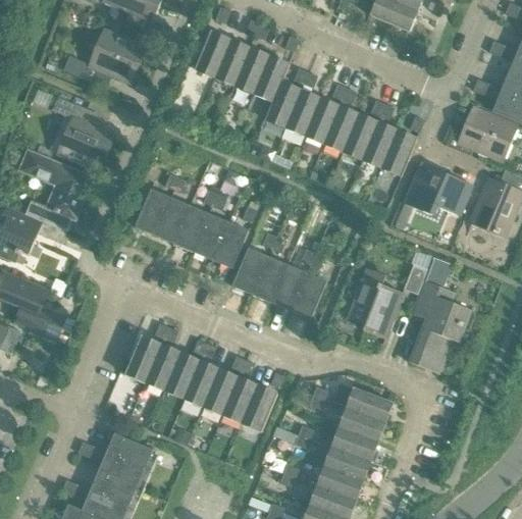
[(156,12),(161,0),(102,0),(102,1),(127,12),(125,19),(142,27),(149,9),(156,12)]
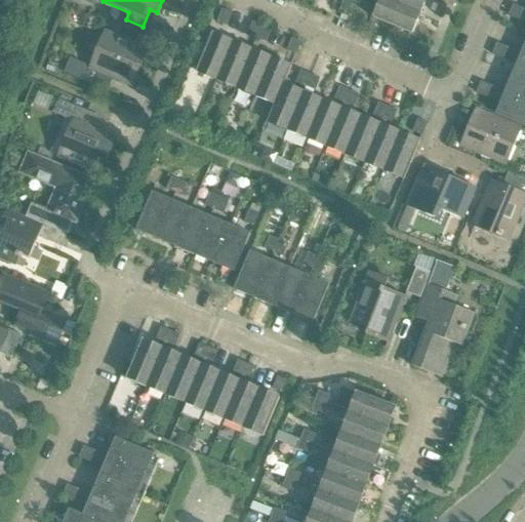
[(411,32),(419,11),(392,0),(378,0),(372,15),(411,32)]
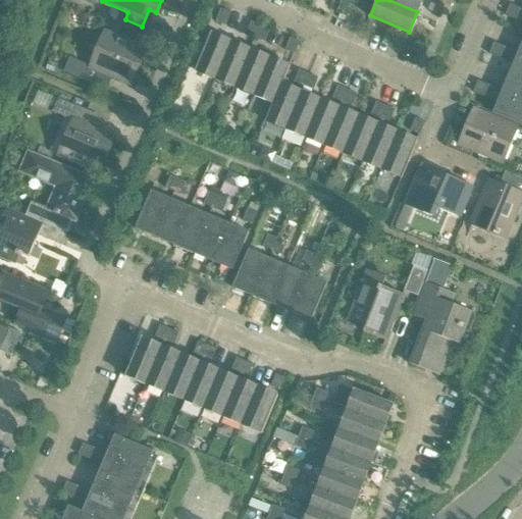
[(389,0),(417,11),(421,0),(389,0)]
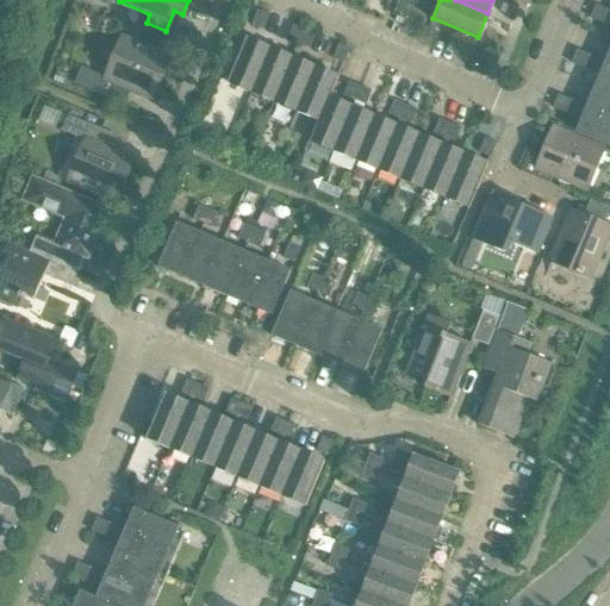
[(609,7),(595,2),(590,16),(609,24),(609,7)]
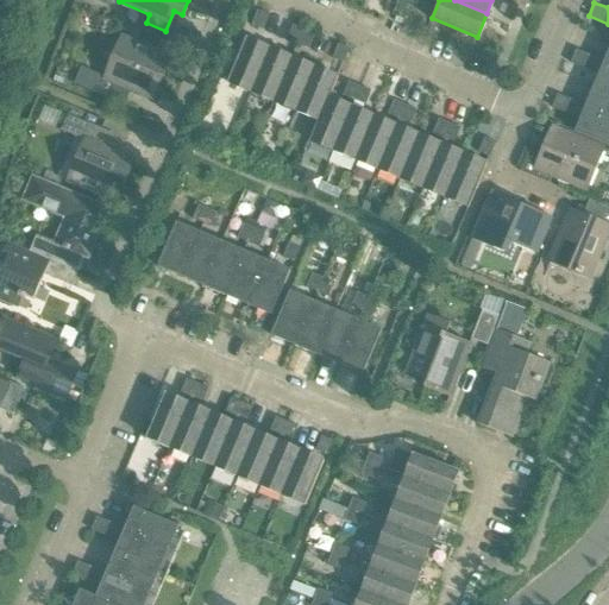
[(262,26),(268,12),(257,7),(251,21),(262,26)]
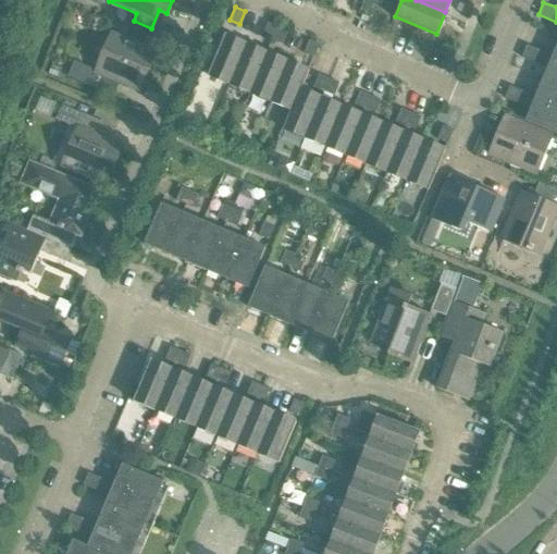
[(272,38),(277,24),(268,21),(262,34),(272,38)]
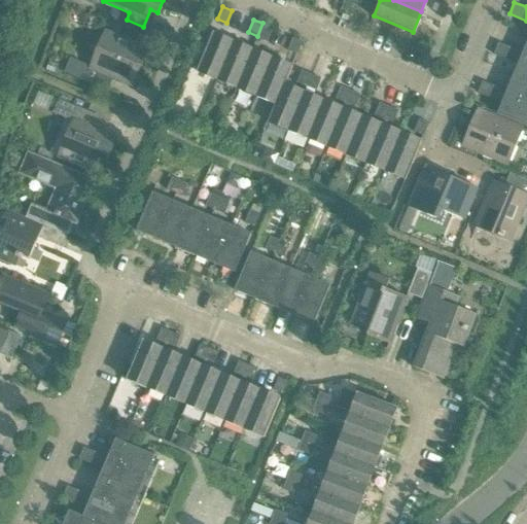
[(267,39),(272,27),(262,23),(257,36),(267,39)]
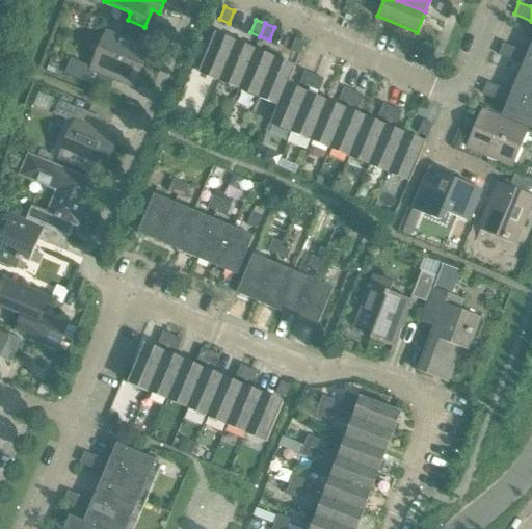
[(130,82),(145,46),(109,31),(94,67),(71,57),(65,70),(104,86),(109,74),(130,82)]
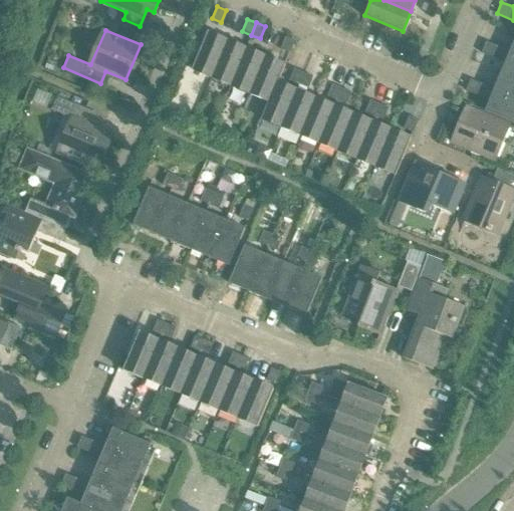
[(212,76),(227,38),(207,30),(192,67),(212,76)]
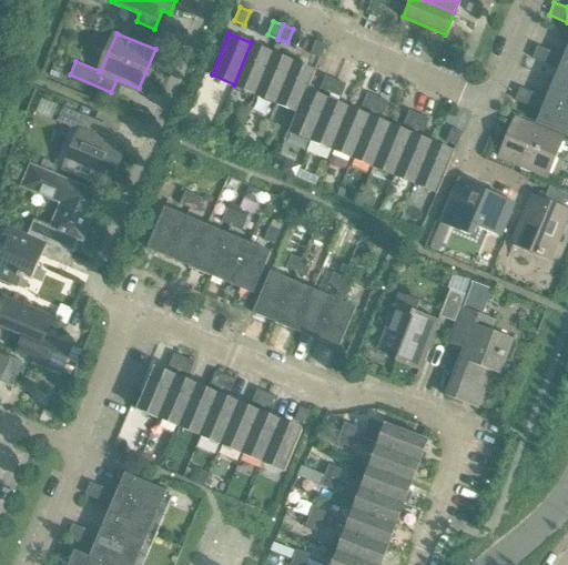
[(320,57),(325,43),(315,39),(310,52),(320,57)]
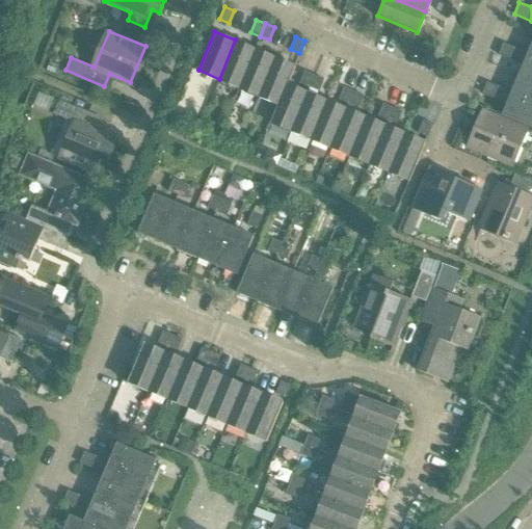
[(531,78),(531,38),(527,51),(503,41),(498,53),(523,62),(517,73),(531,78)]
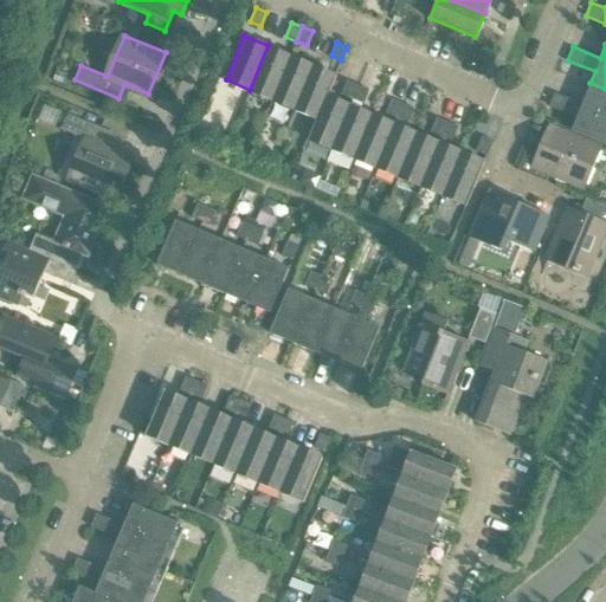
[(271,98),(290,54),(268,45),(250,90),(271,98)]
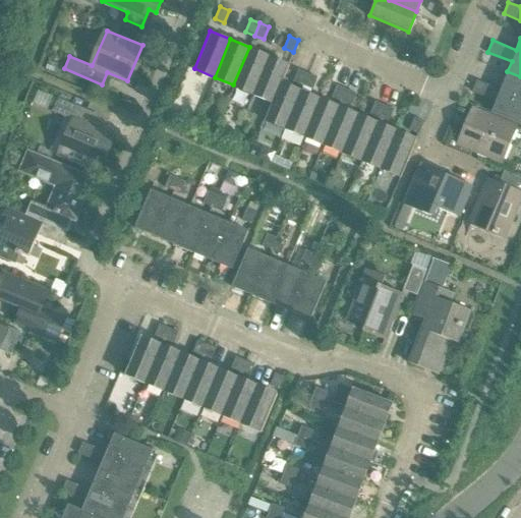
[(252,93),(269,55),(249,47),(233,84),(252,93)]
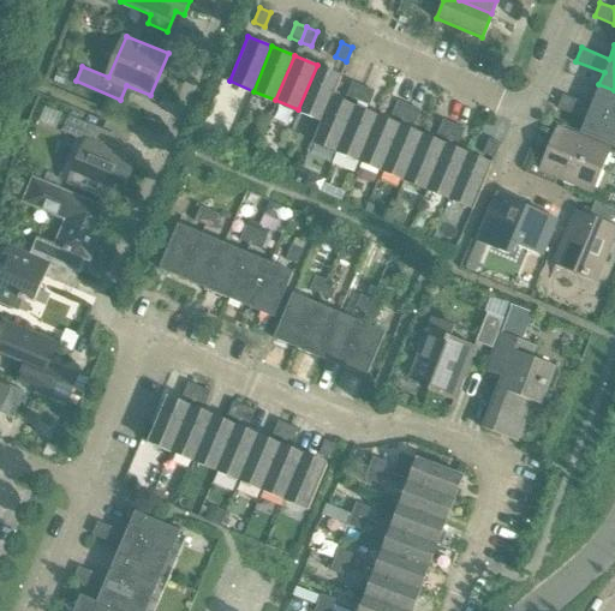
[(332,96),(340,75),(317,65),(298,109),(321,119),(330,95),(332,96)]
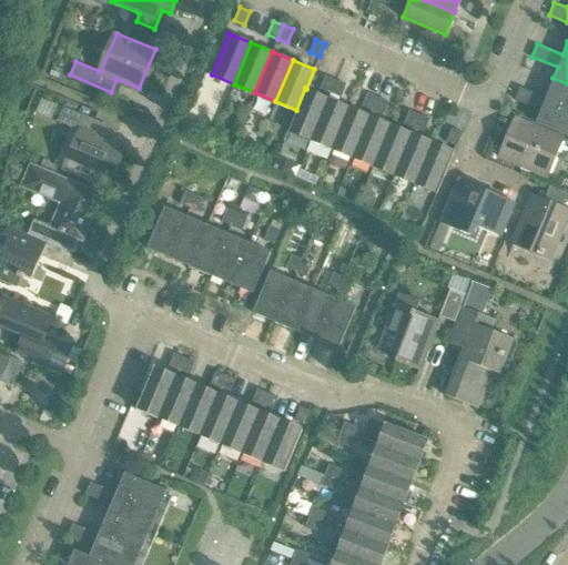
[(330,91),(335,78),(325,73),(320,88),(330,91)]
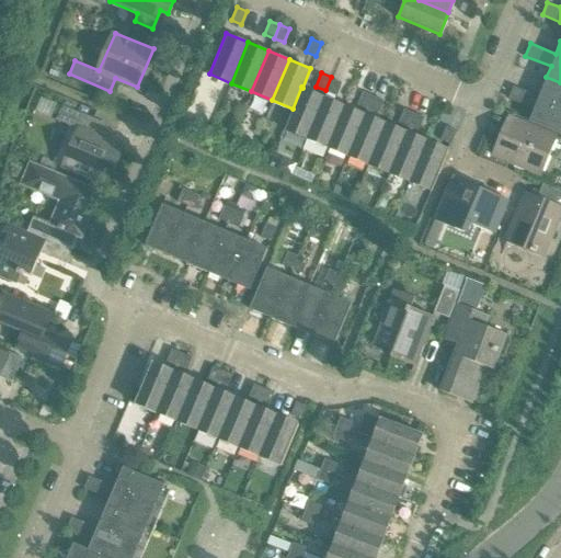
[(335,94),(341,81),(331,77),(325,90),(335,94)]
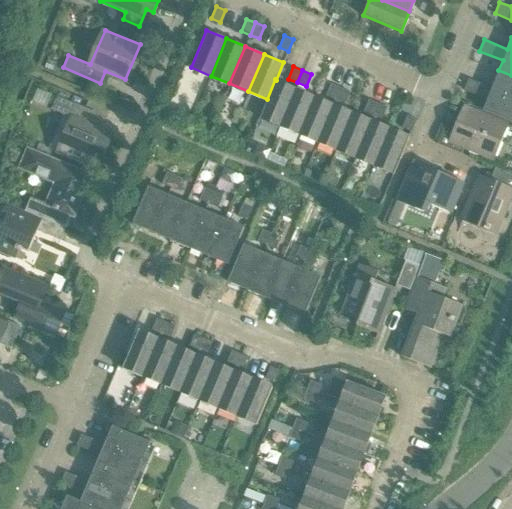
[(511,120),(511,75),(498,70),(492,87),(468,77),(463,88),(487,98),(482,108),(511,120)]
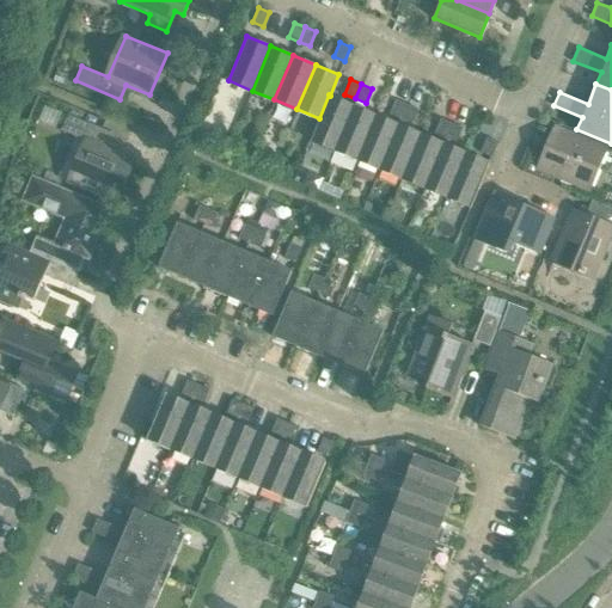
[(335,149),(353,104),(330,96),(329,94),(319,118),(310,140),(335,149)]
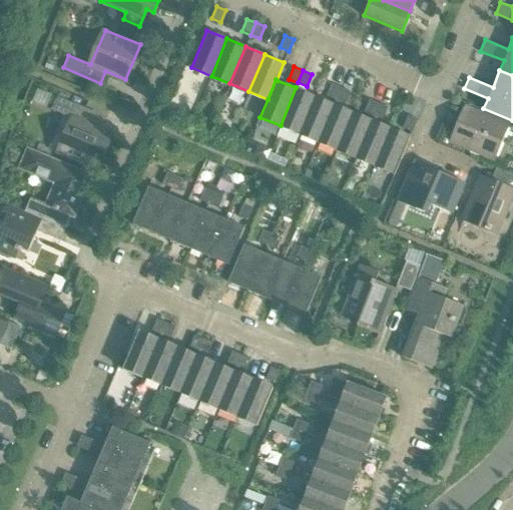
[(335,98),(341,86),(332,82),(326,94),(335,98)]
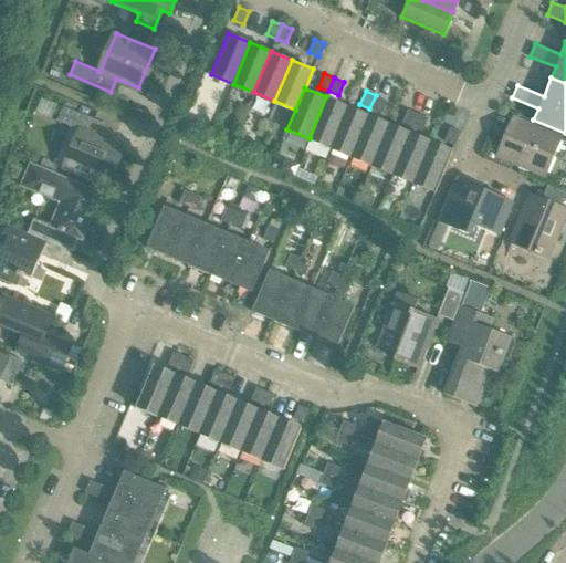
[(379,113),(386,98),(376,95),(369,108),(379,113)]
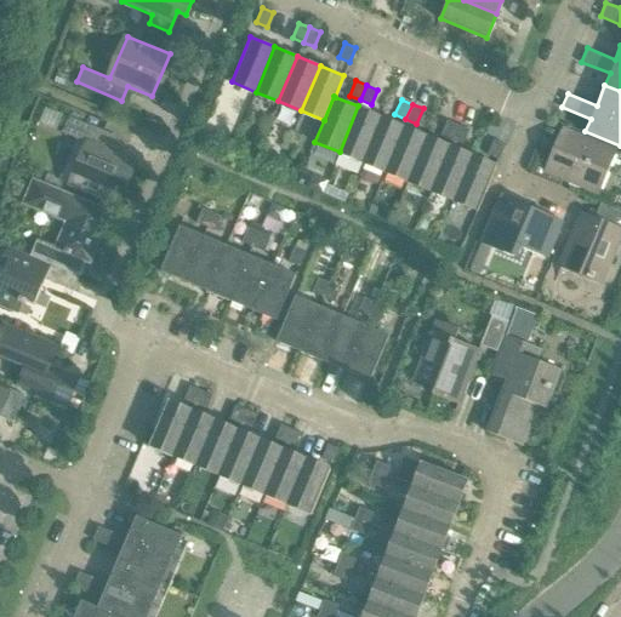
[(362,161),(380,115),(358,106),(340,152),(362,161)]
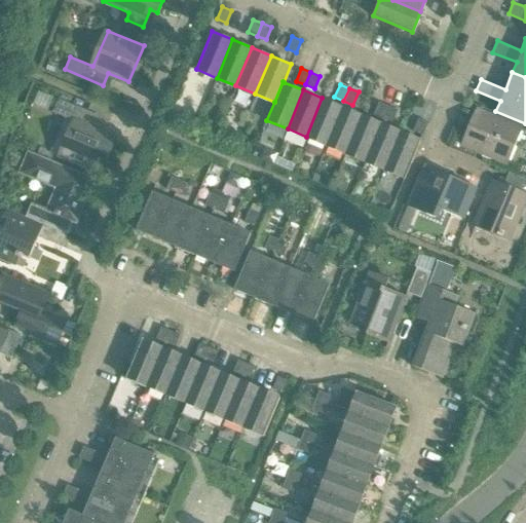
[(97,171),(112,135),(90,125),(97,113),(59,98),(52,110),(76,120),(61,155),(97,171)]
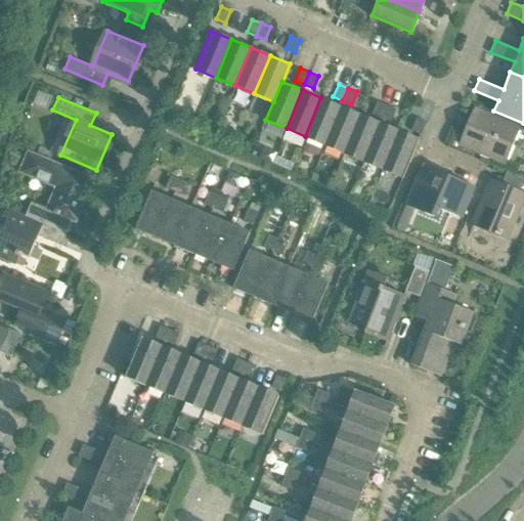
[(323,143),(340,105),(320,97),(305,136),(323,143)]
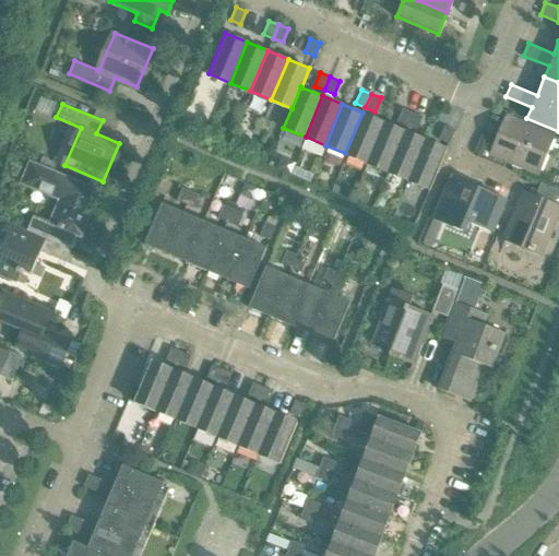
[(406,125),(412,110),(402,107),(396,120),(406,125)]
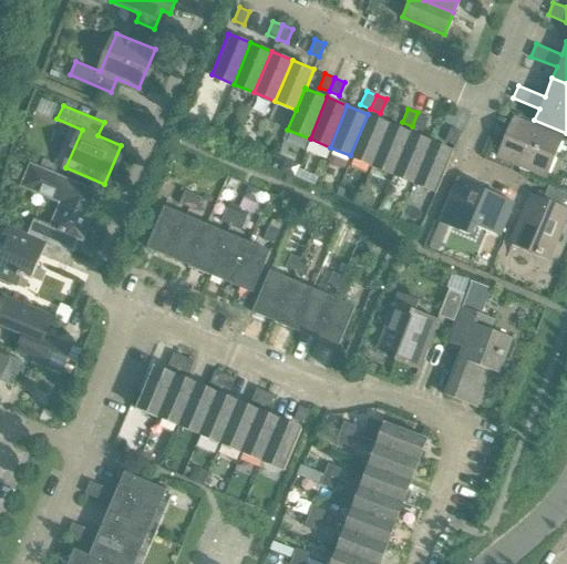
[(422,130),(428,116),(418,112),(412,126),(422,130)]
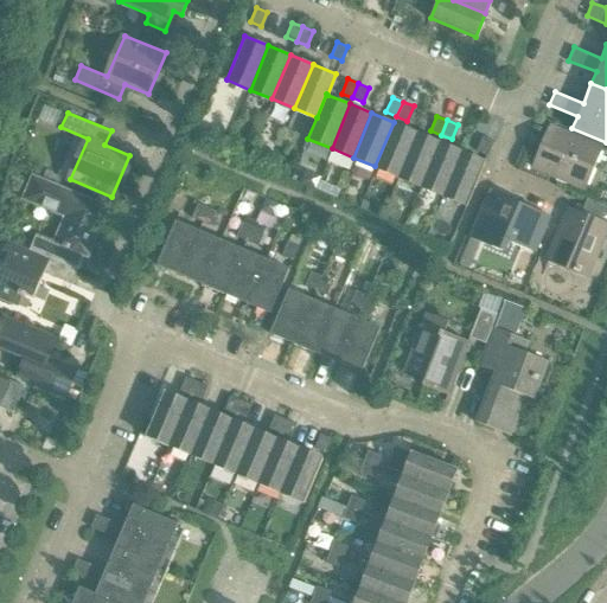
[(397,175),(415,130),(394,122),(375,166),(397,175)]
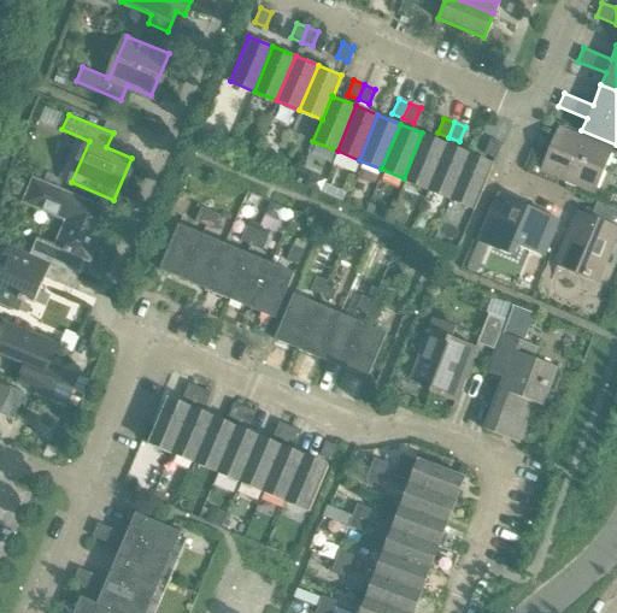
[(592,188),(609,147),(560,128),(550,154),(535,148),(526,170),(556,183),(558,175),(592,188)]
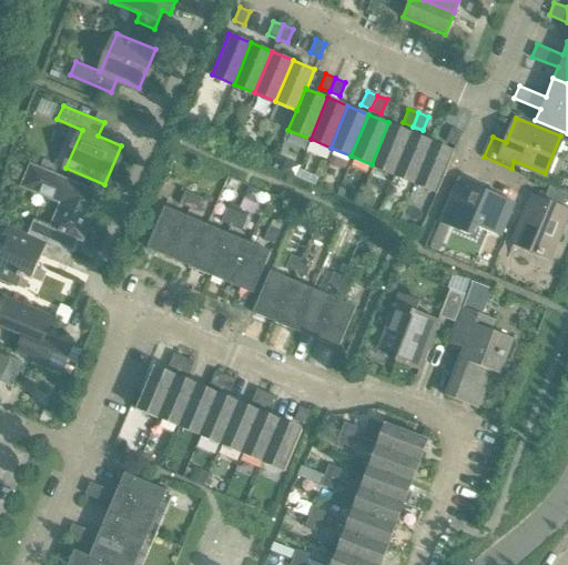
[(394,173),(411,132),(388,122),(372,164),(394,173)]
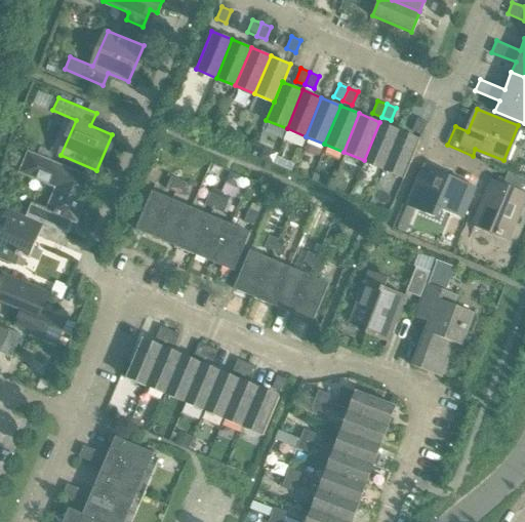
[(421,133),(427,120),(417,117),(412,129),(421,133)]
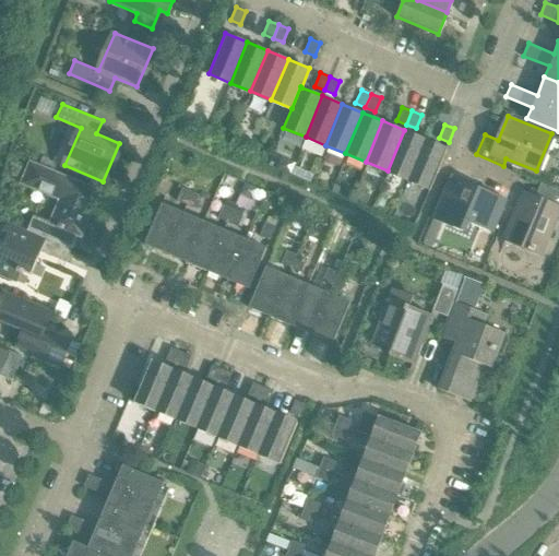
[(407,179),(425,139),(404,130),(388,170),(407,179)]
